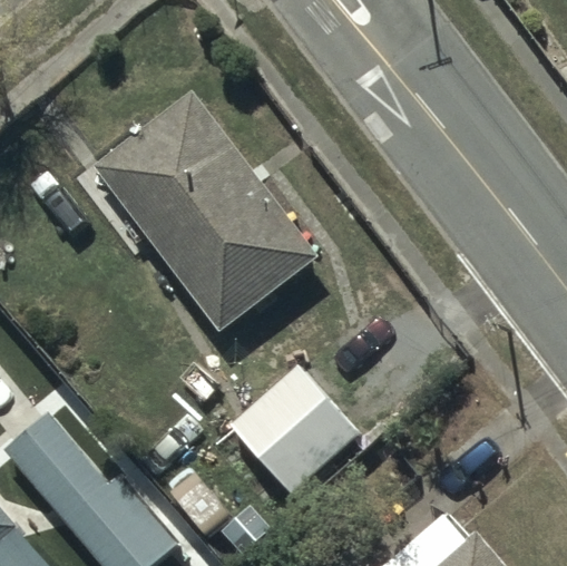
[(191,94),(93,167),(220,334),(318,260),(191,94)]
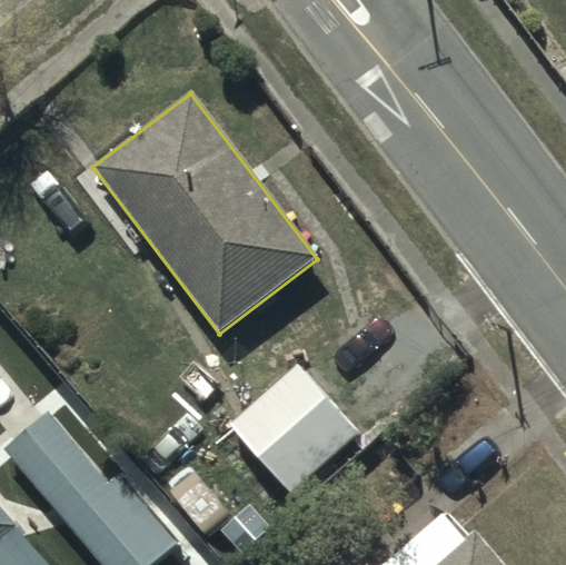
[(293,364),(227,423),(291,494),(357,435),(293,364)]
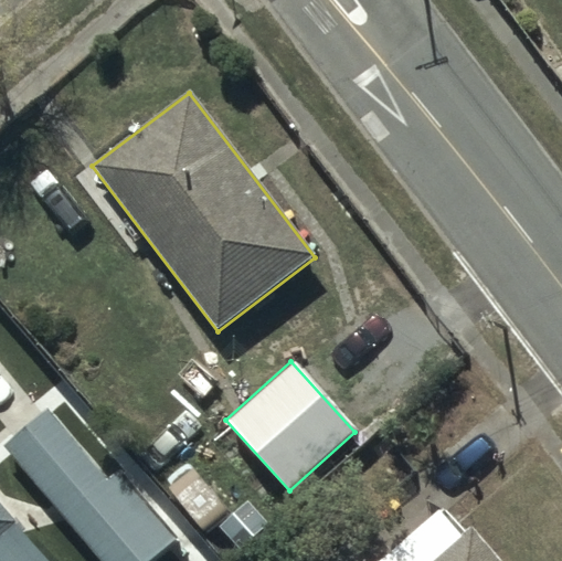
[(49,405),(6,441),(106,560),(149,560),(189,528),(163,498),(157,505),(125,466),(109,479),(49,405)]
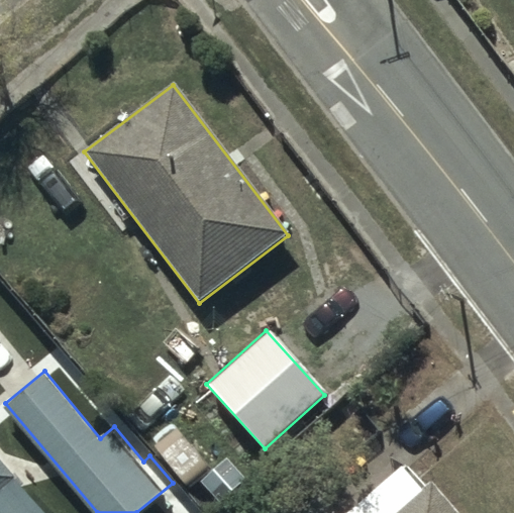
[(0,512),(47,512),(0,457),(0,512)]
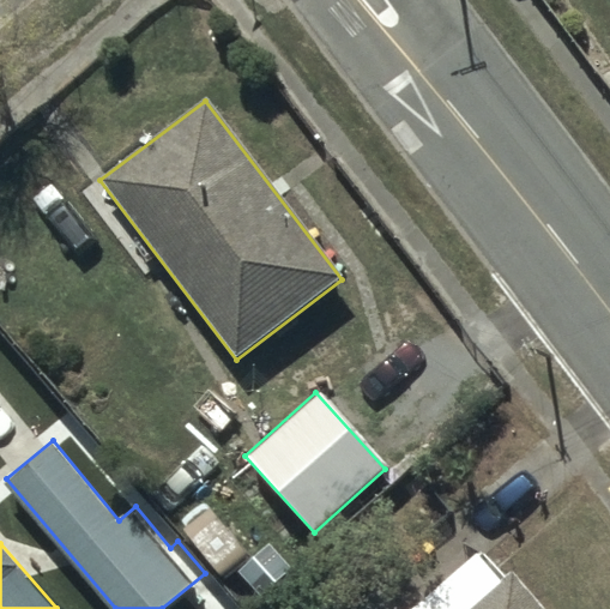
[(536,608),(509,578),(506,580),(478,549),(411,608),(536,608)]
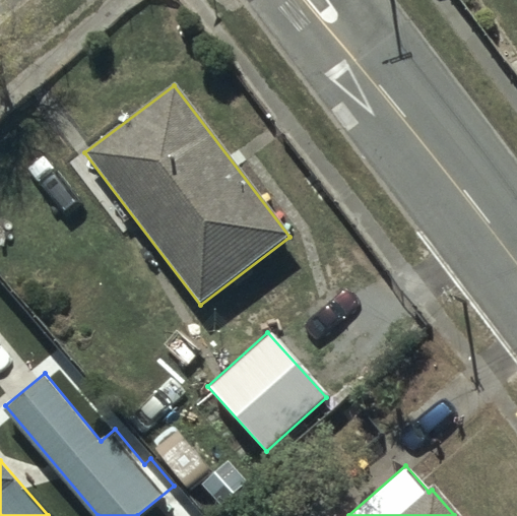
All buildings are outlined.
